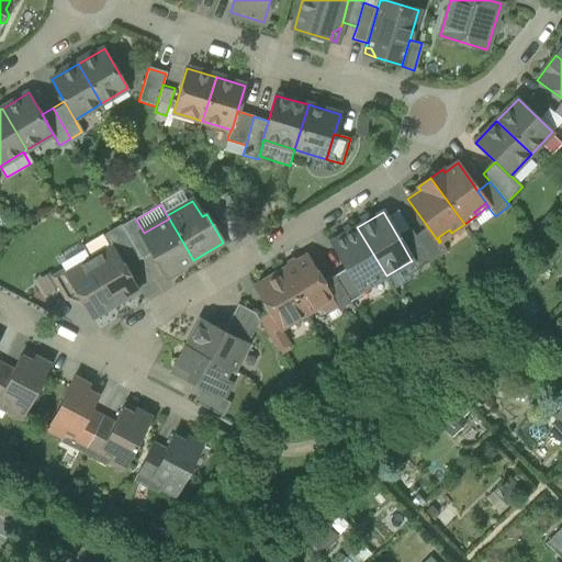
[(135,217),(122,225),(142,258),(142,259),(153,253),(142,234),(144,233),(136,220),(135,217)]
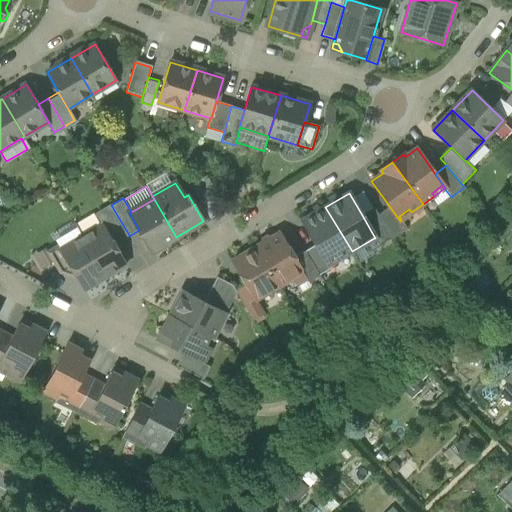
[(152,251),(176,237),(154,199),(131,212),(129,213),(139,230),(152,251)]
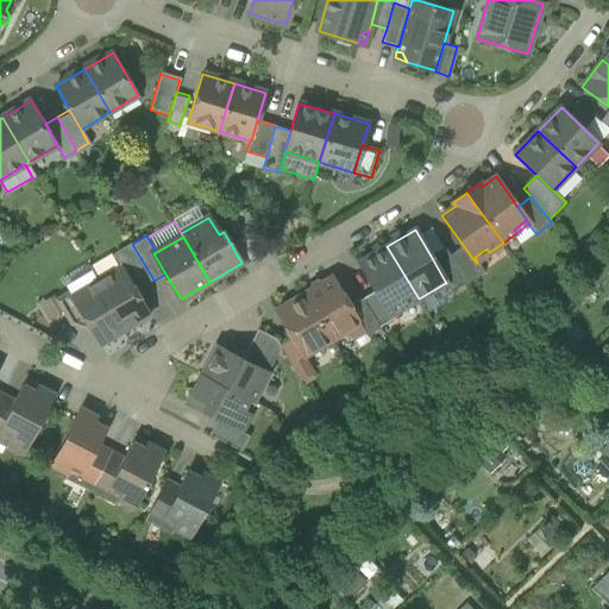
[(136,290),(154,280),(132,244),(119,251),(126,264),(121,267),(136,290)]
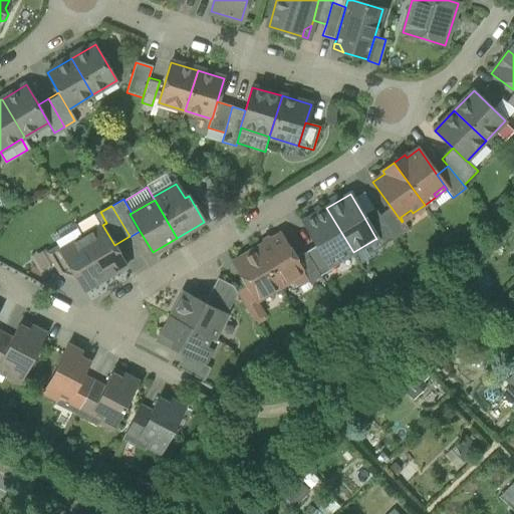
[(330,266),(353,252),(326,208),(302,222),(316,245),(329,267),(330,266)]
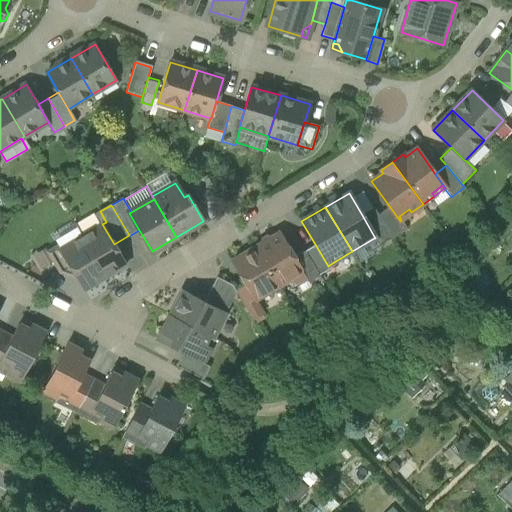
[(390,207),(378,215),(392,237),(393,239),(407,228),(401,220),(400,221),(390,207)]
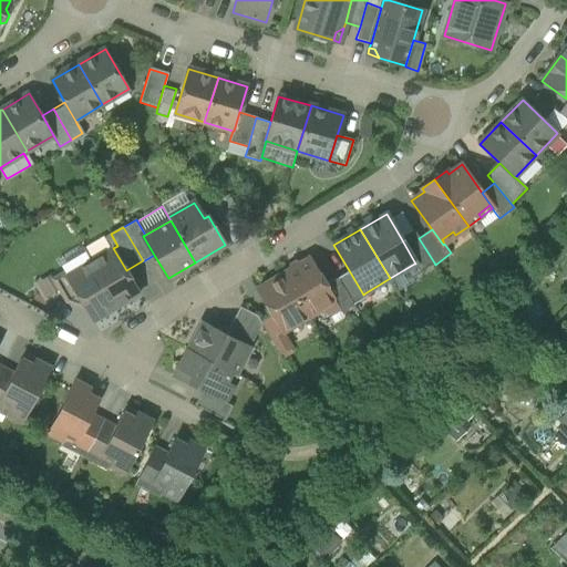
[(419,271),(434,263),(419,238),(414,230),(401,238),(415,264),(414,264),(419,271)]
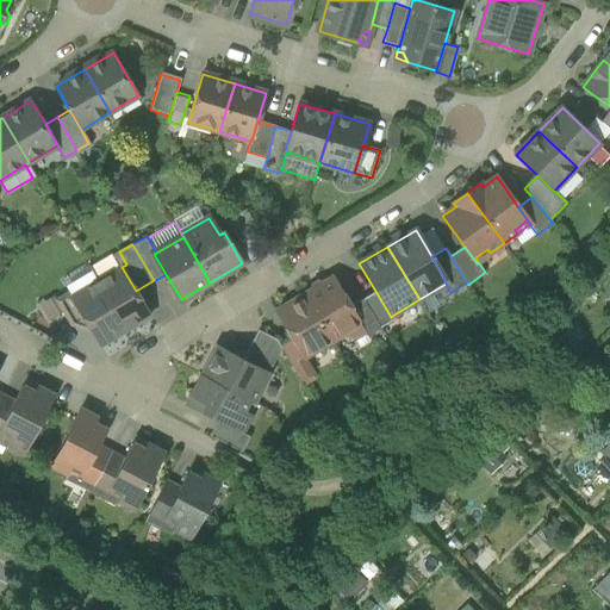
[(478,262),(490,253),(487,249),(475,257),(478,262)]
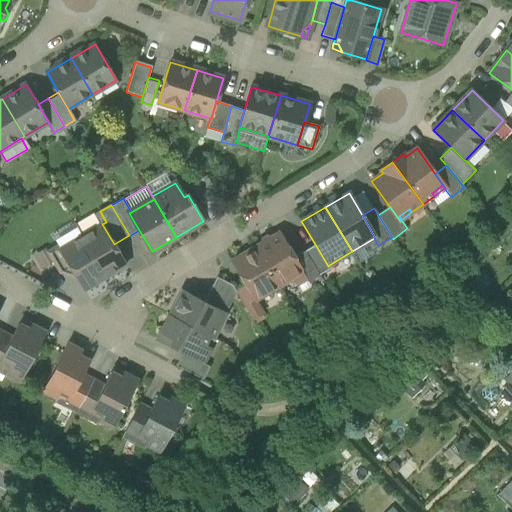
[(96,214),(102,224),(106,222),(100,211),(96,214)]
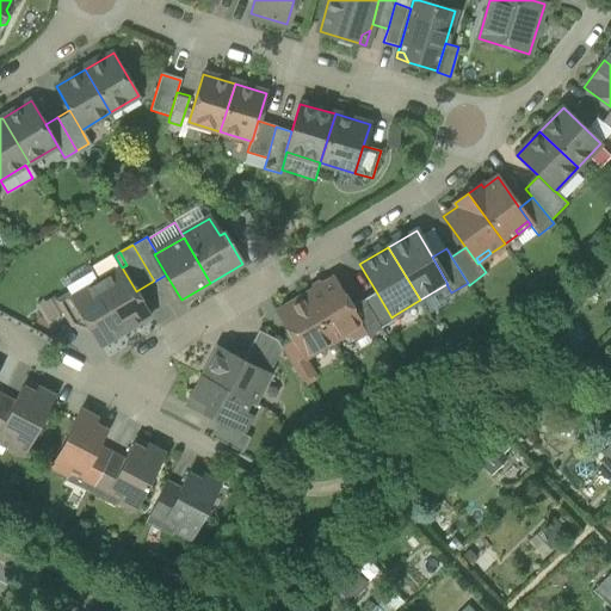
[(69,292),(72,297),(98,282),(88,265),(62,281),(69,292)]
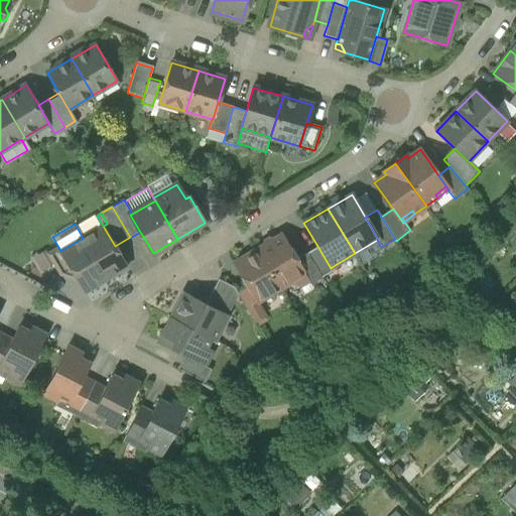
[(103,226),(83,238),(108,279),(127,268),(115,246),(103,226)]
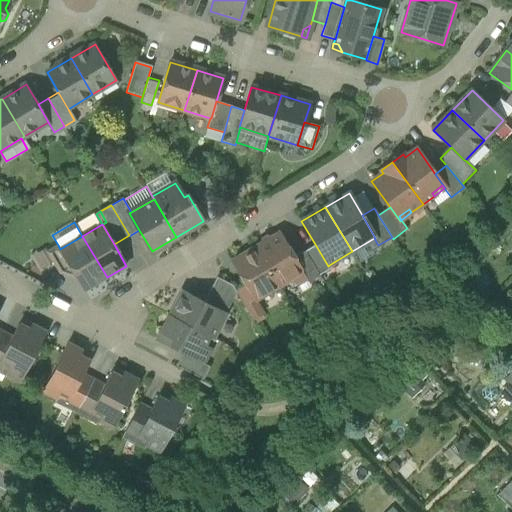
[(281,233),(257,247),(279,285),(290,278),(297,283),(306,278),(307,277),(295,257),(281,233)]
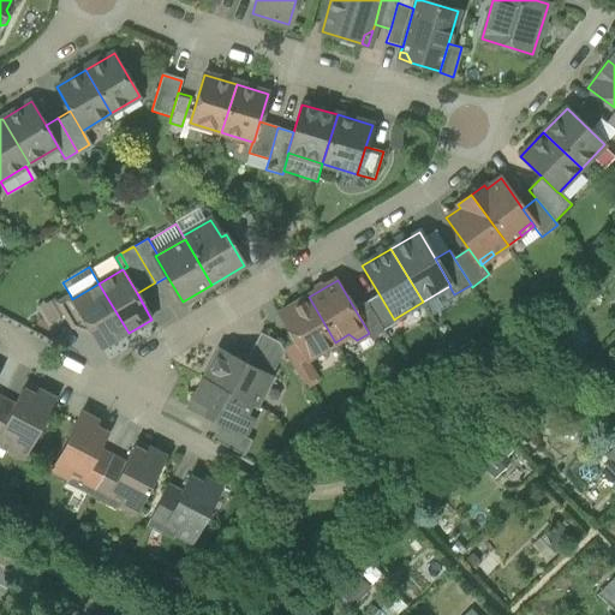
[(101,348),(129,333),(99,284),(72,299),(82,316),(101,348)]
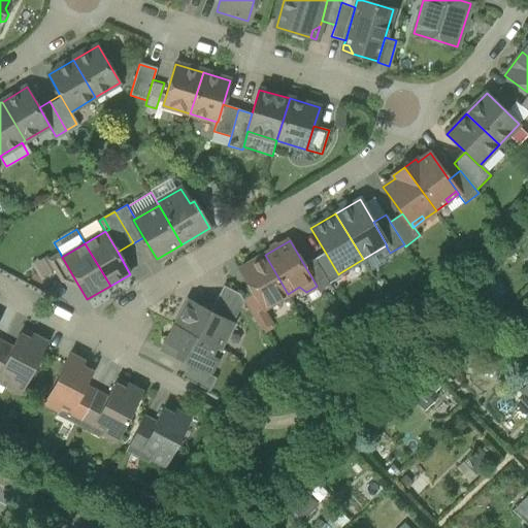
[(315,258),(329,284),(341,276),(339,273),(338,274),(325,252),(315,258)]
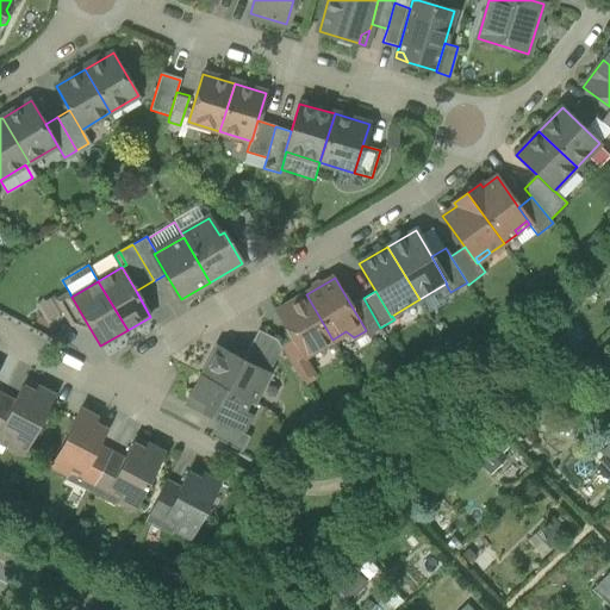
[(58,298),(70,319),(81,313),(72,297),(69,292),(58,298)]
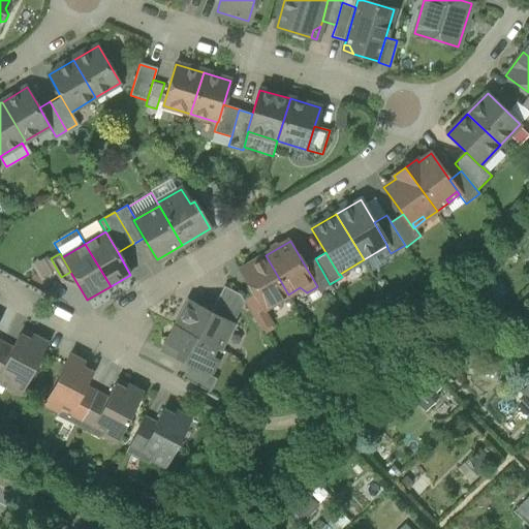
[(263,309),(288,294),(266,255),(240,270),(253,291),(263,309)]
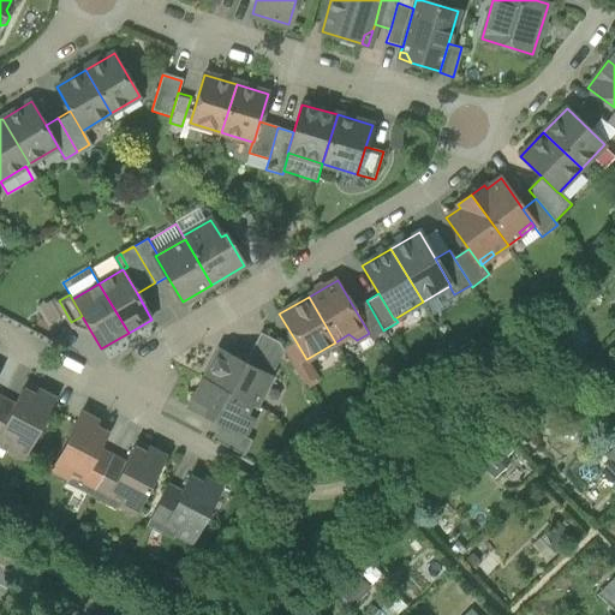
[(368,334),(370,339),(383,330),(366,300),(354,309),(369,333),(368,334)]
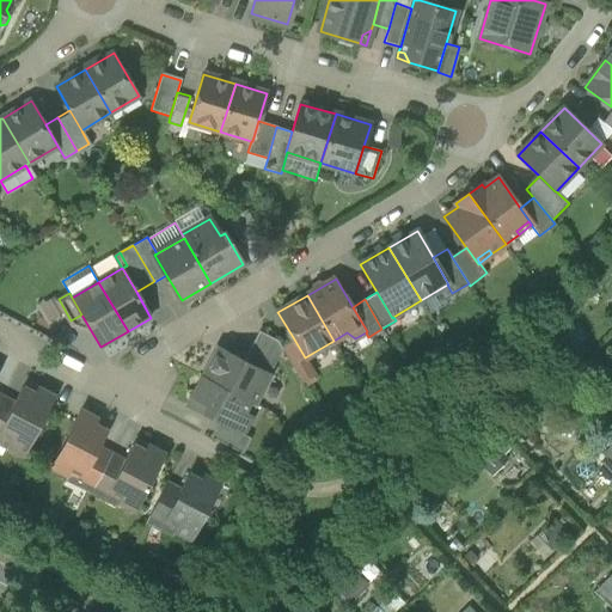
[(244,361),(270,374),(283,349),(280,344),(279,341),(259,331),(244,361)]
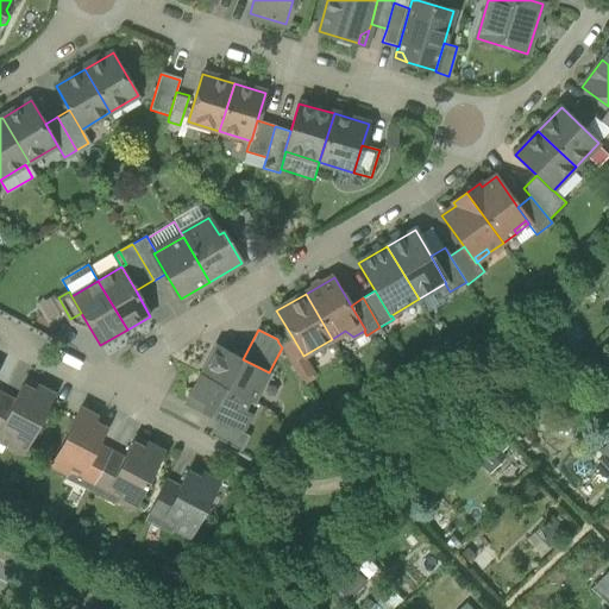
[(303,356),(292,336),(278,343),(282,347),(301,382),(314,375),(303,356)]
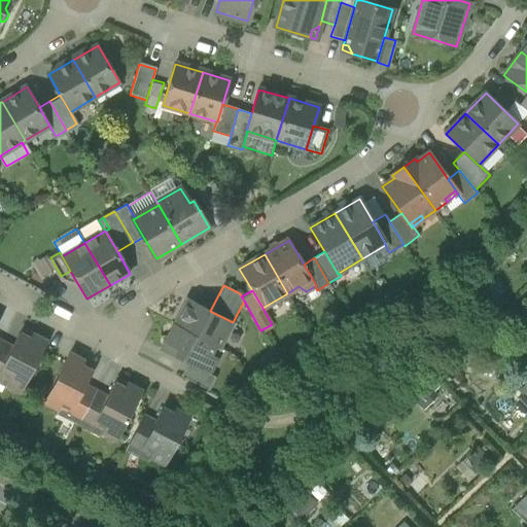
[(188,300),(175,325),(217,347),(219,348),(233,322),(210,311),(188,300)]
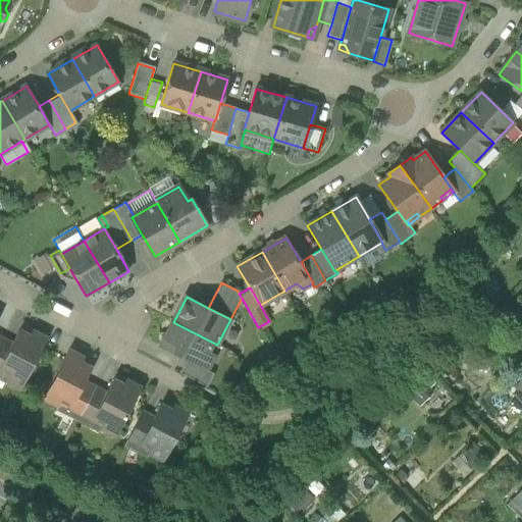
[(203,368),(215,344),(173,322),(172,321),(162,340),(159,346),(177,356),(181,349),(191,354),(187,360),(202,368),(203,368)]
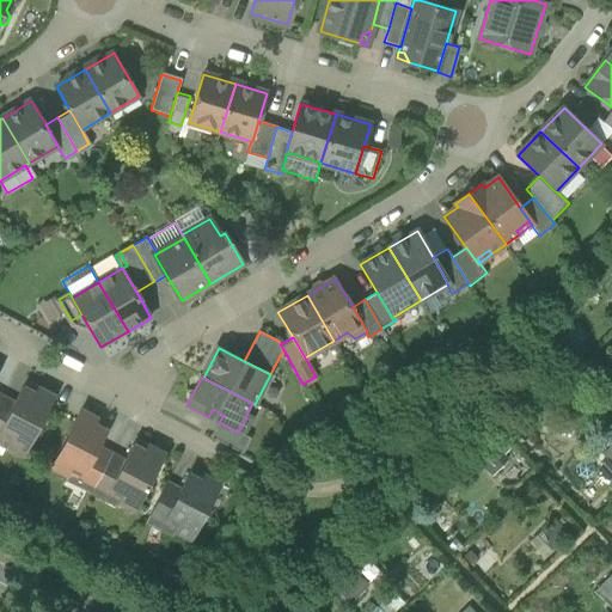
[(26,380),(23,387),(35,393),(37,389),(38,387),(26,380)]
